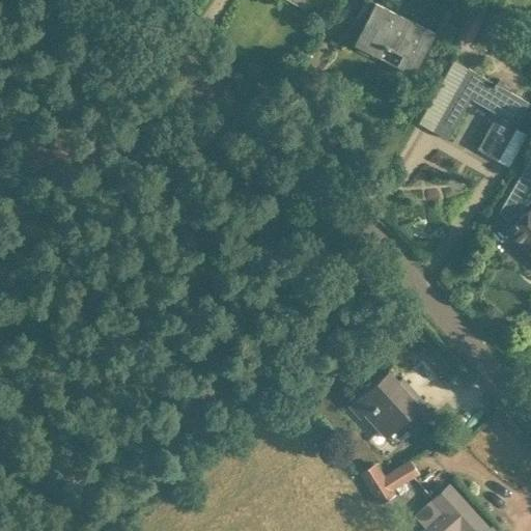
[(372,2),(352,44),(379,57),(384,47),(390,50),(400,55),(395,65),(412,74),(432,33),(372,2)]
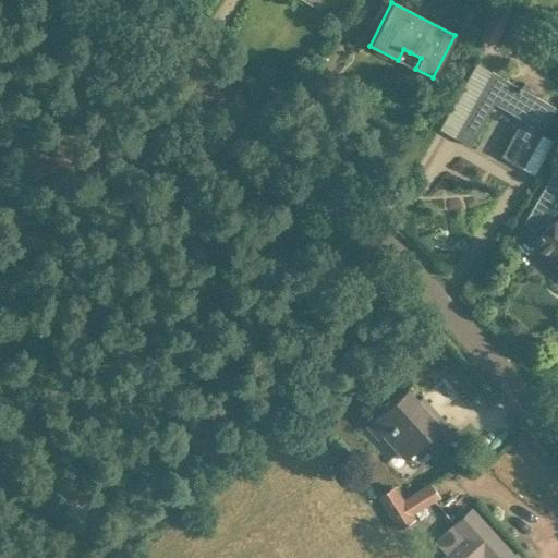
[(481,36),(494,43),(509,14),(496,8),(481,36)]
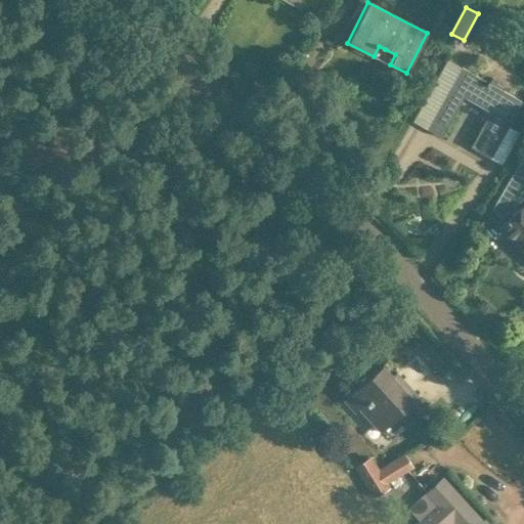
[(471,147),(489,158),(521,101),(501,89),(501,88),(492,83),(494,80),(490,78),(488,81),(487,80),(486,81),(462,68),(427,129),(441,137),(464,96),(491,112),(471,147)]
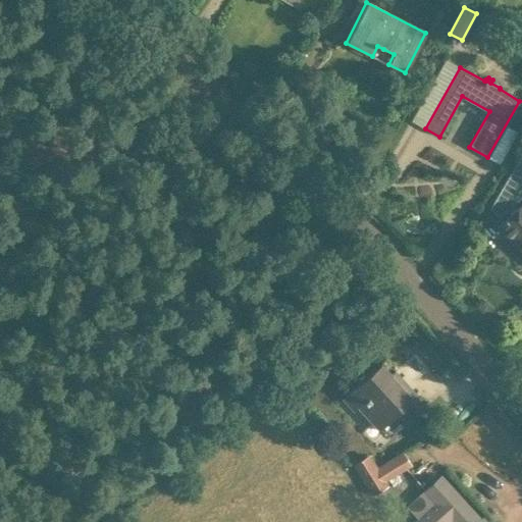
[(521,151),(489,208),(499,218),(507,210),(511,214),(497,227),(520,252),(517,255),(521,260),(521,204),(516,210),(512,205),(521,195),(521,151)]
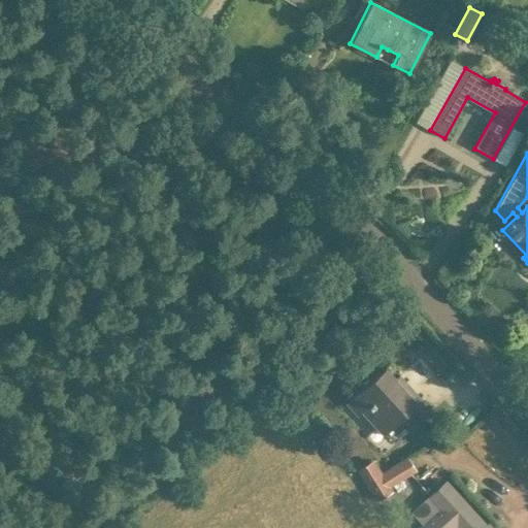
[(385,367),(370,382),(348,401),(360,415),(363,413),(384,436),(403,419),(414,429),(432,411),(421,399),(417,402),(385,367)]
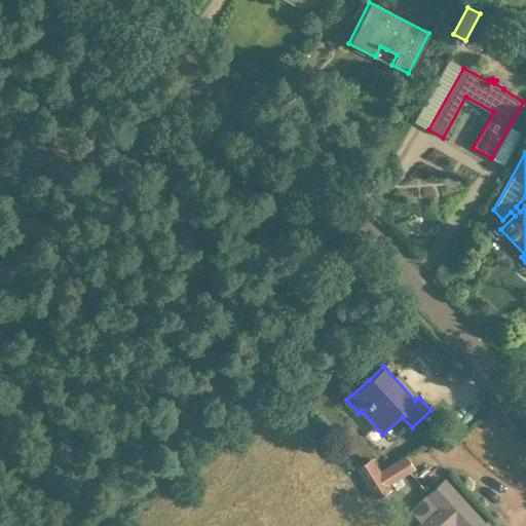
[(354,468),(374,499),(391,489),(388,485),(414,468),(405,454),(380,471),(372,457),(354,468)]
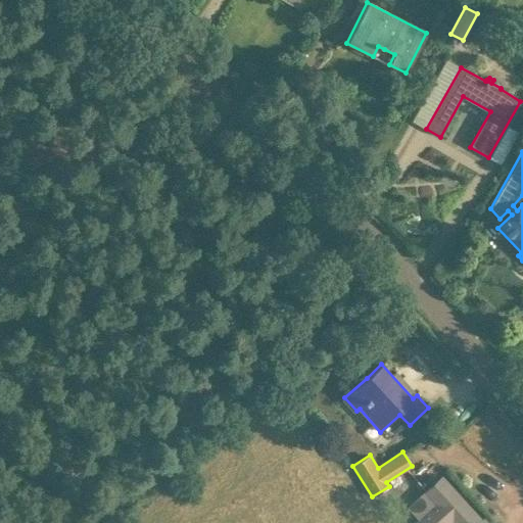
[(418,520),(414,522),(449,522),(453,521),(454,522),(488,522),(484,518),(480,521),(441,477),(425,491),(436,504),(418,520)]
